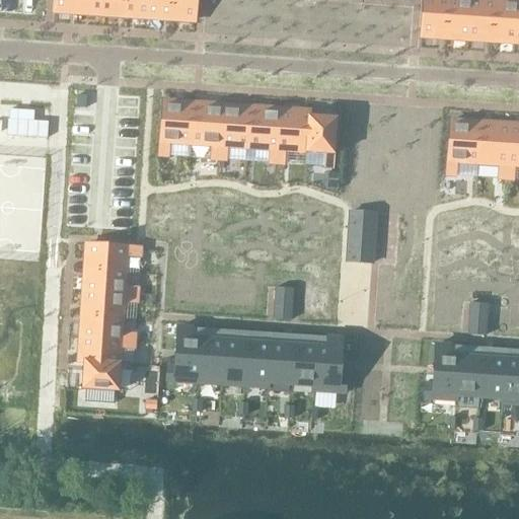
[(54,0),(54,13),(78,14),(78,0),(54,0)]
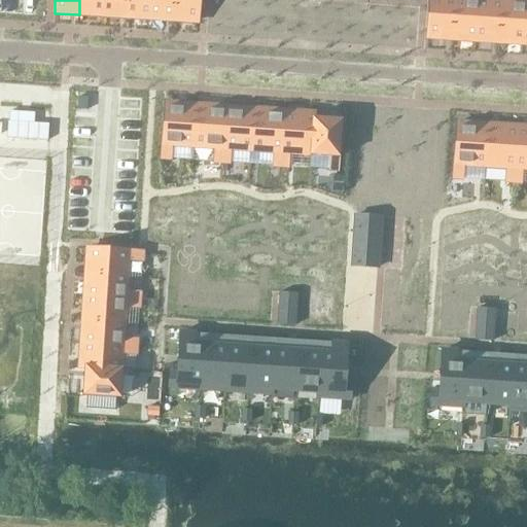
[(79,0),(79,14),(103,16),(103,0),(79,0)]
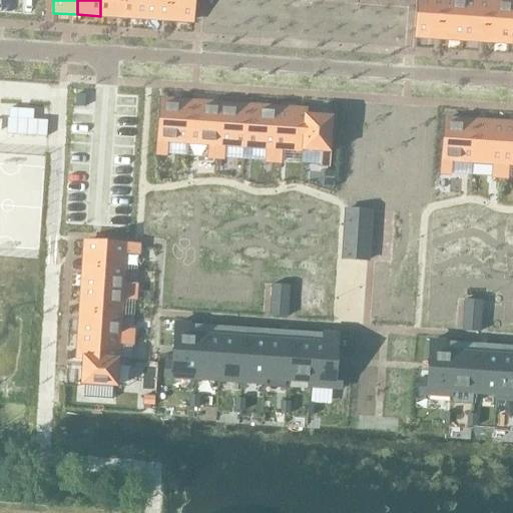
[(100,0),(100,16),(122,17),(123,0),(100,0)]
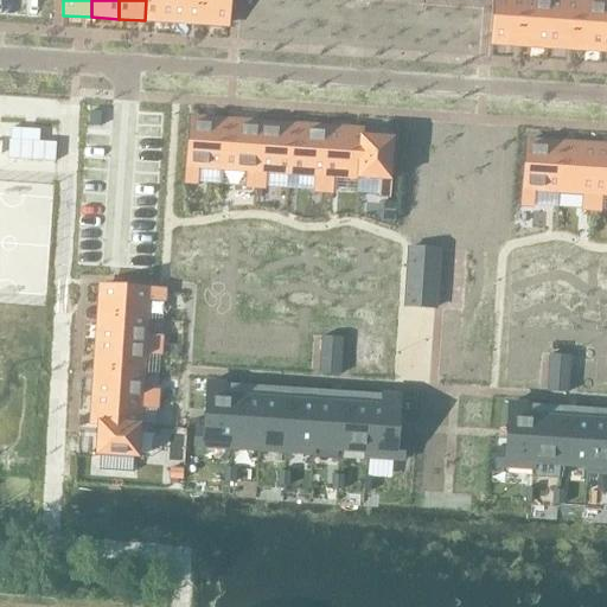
[(146,0),(145,20),(172,23),(173,0),(146,0)]
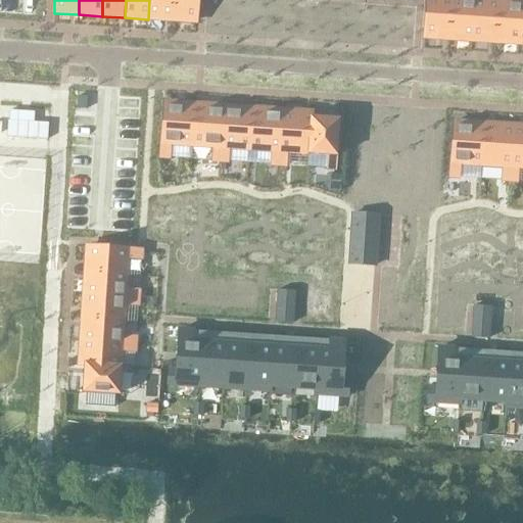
[(149,0),(148,19),(172,20),(173,0),(149,0)]
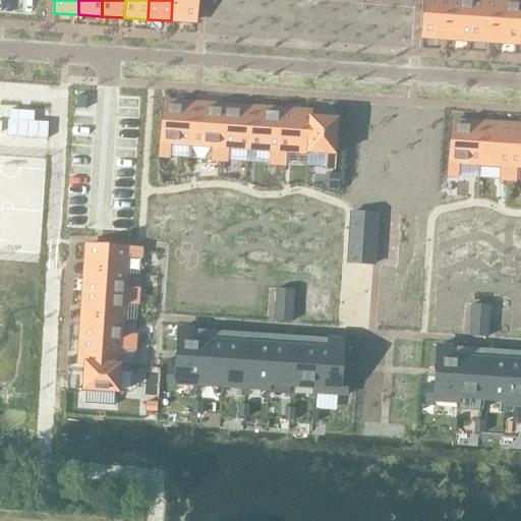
[(172,0),(171,20),(195,22),(196,0),(172,0)]
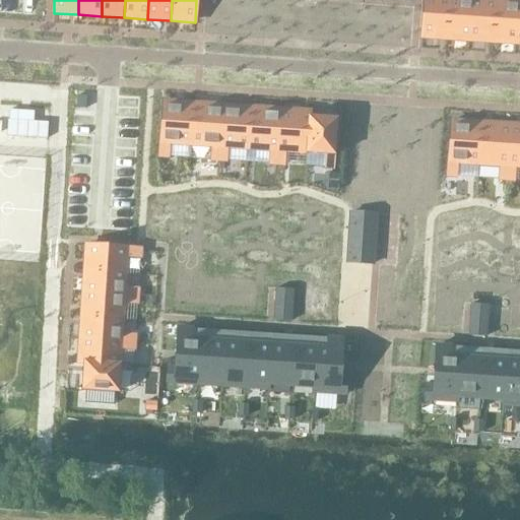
[(424,0),(421,38),(445,39),(448,0),(424,0)]
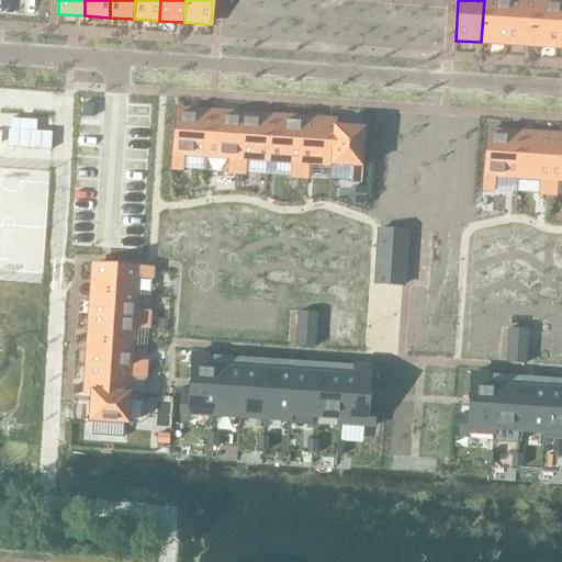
[(484,0),(481,42),(507,44),(509,0),(484,0)]
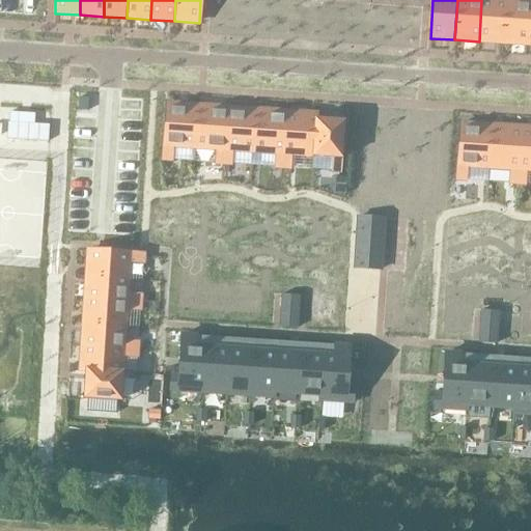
[(481,0),(479,42),(502,43),(505,1),(496,0),(481,0)]
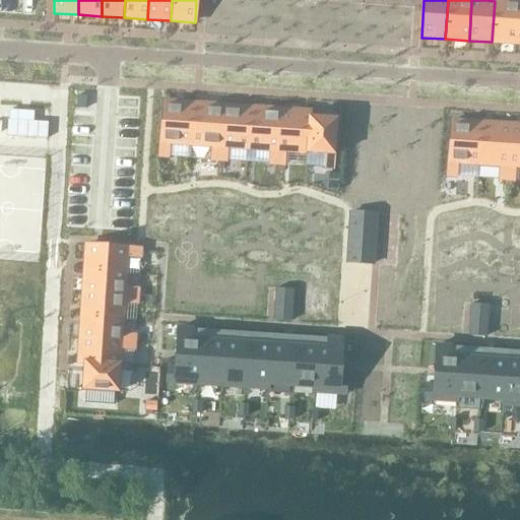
[(495,1),(492,42),(515,44),(518,0),(510,0),(510,2),(495,1)]
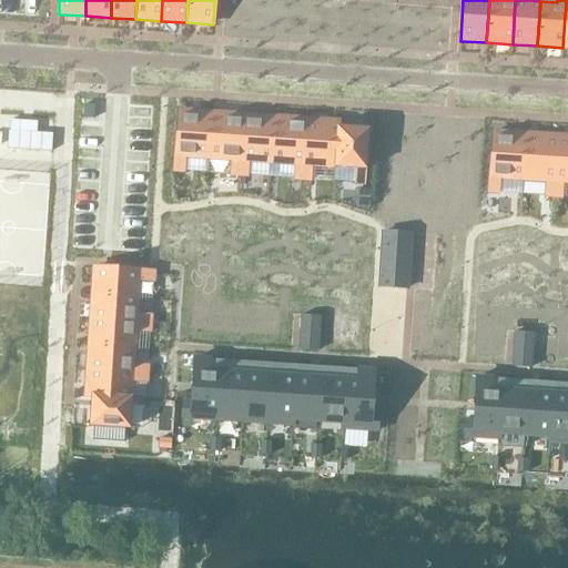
[(84,105),(83,119),(94,119),(94,105),(84,105)]
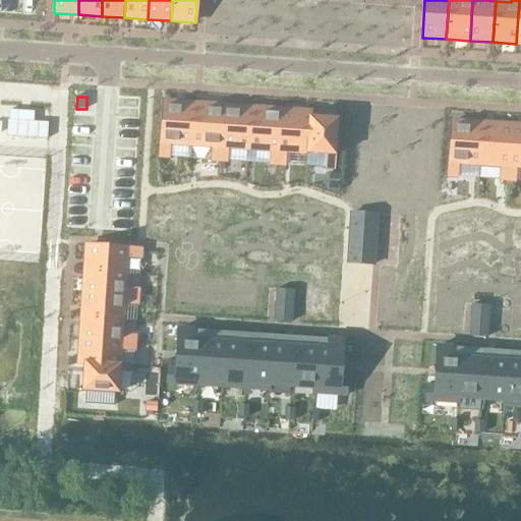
[(164,103),(160,158),(168,158),(169,146),(191,147),(194,105),(164,103)]
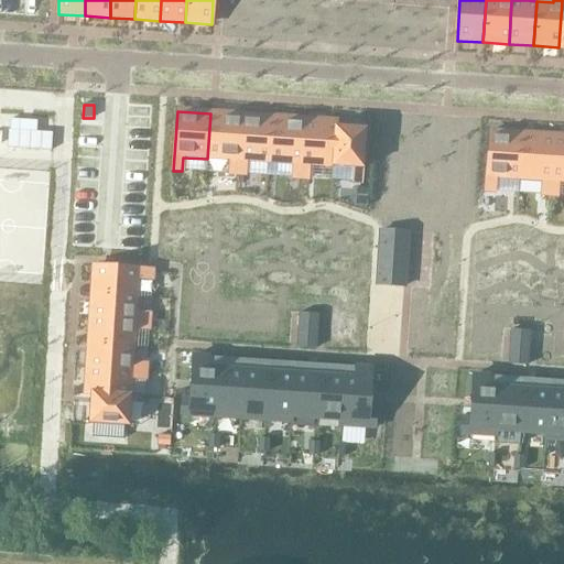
[(210,114),(207,159),(229,161),(228,174),(237,175),(241,116),(210,114)]
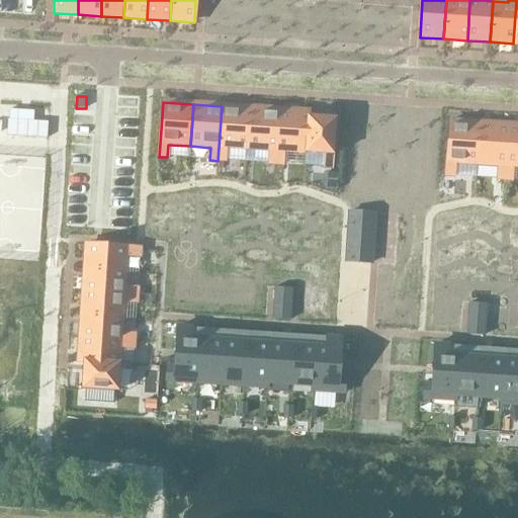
[(222,106),(218,161),(226,161),(227,149),(248,150),(251,108),(222,106)]
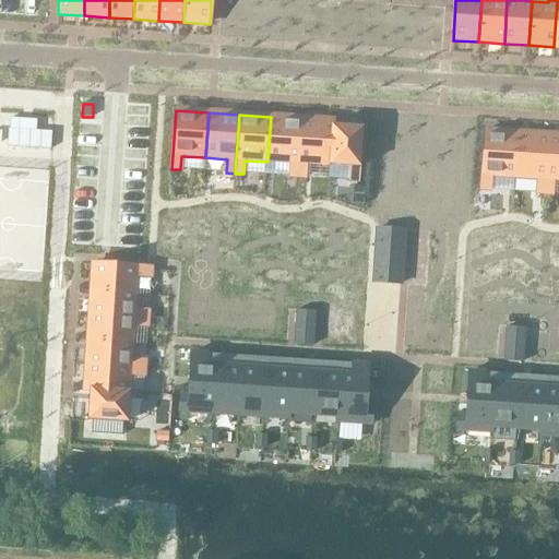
[(271,117),(268,162),(289,164),(288,177),(297,178),(301,119),(271,117)]
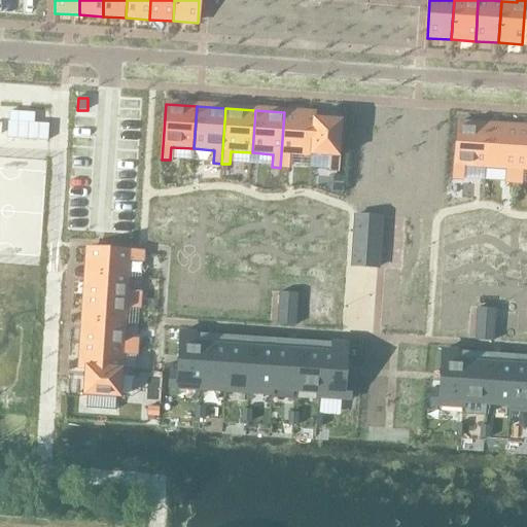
[(284,112),(280,168),(288,168),(289,155),(311,156),(314,114),(284,112)]
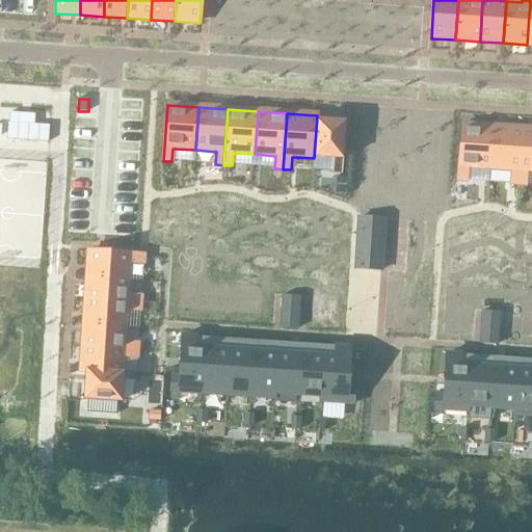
[(317,115),(314,158),(334,160),(333,173),(341,173),(345,123),(317,121),(318,115),(317,115)]
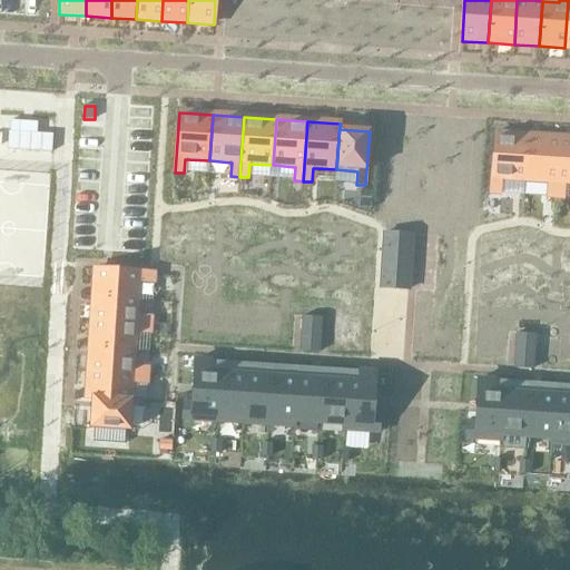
[(494,135),(491,194),(500,195),(501,180),(524,183),(528,137),(494,135)]
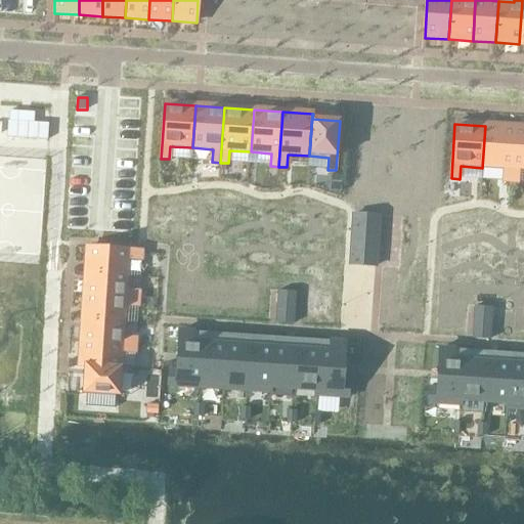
[(485,126),(482,168),(504,169),(503,181),(511,182),(514,127),(485,126)]
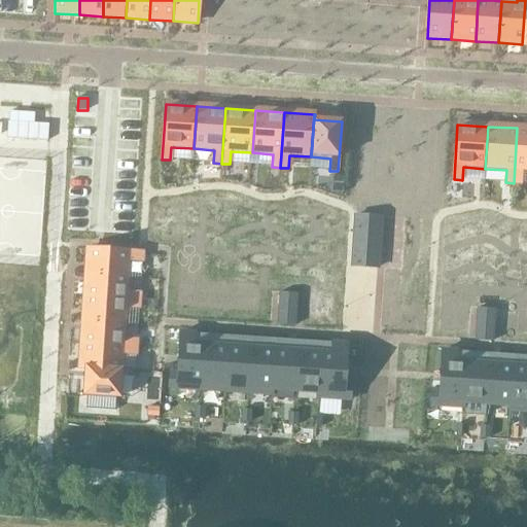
[(526,129),(517,128),(514,183),(522,183),(522,171),(526,171),(526,129)]
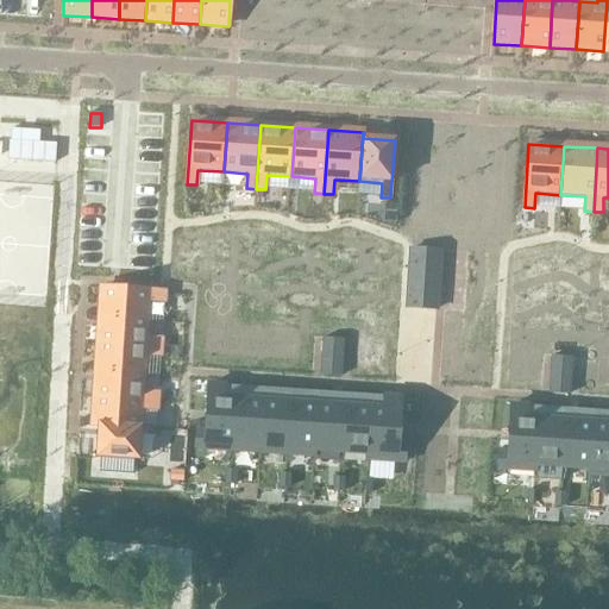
[(420,256),(416,314),(443,315),(447,257),(420,256)]
